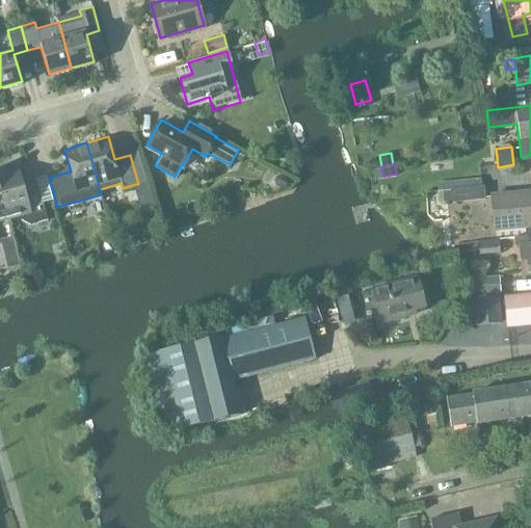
[(5,166),(0,167),(0,189),(9,225),(22,221),(30,227),(48,221),(36,181),(23,181),(18,165),(6,169),(5,166)]
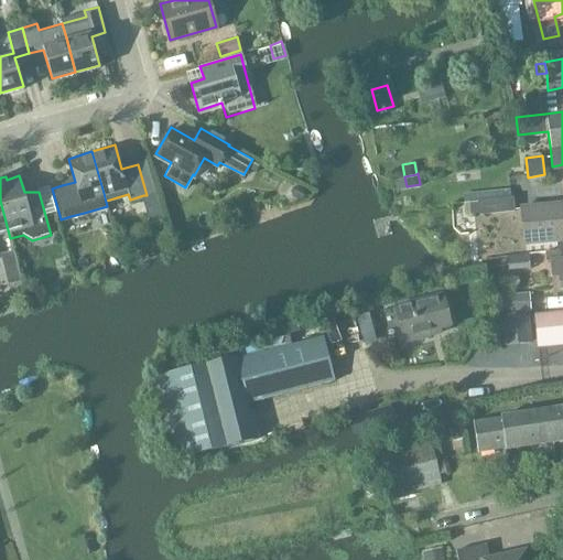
[(510,187),(476,191),(477,198),(511,195),(510,187)]
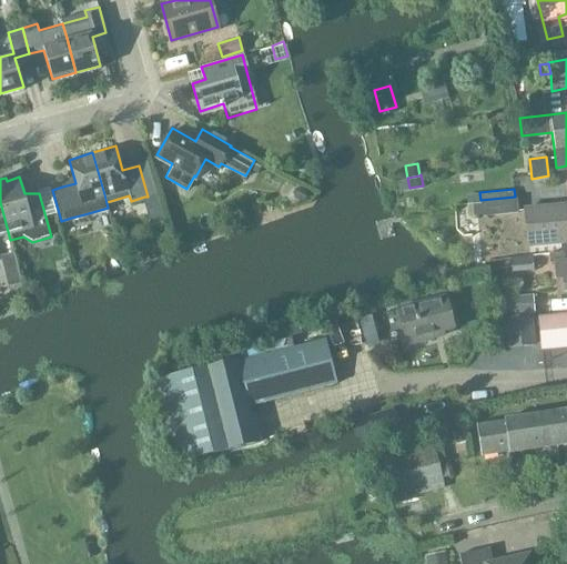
[(515,197),(481,200),(482,213),(482,214),(518,211),(516,197),(515,197)]
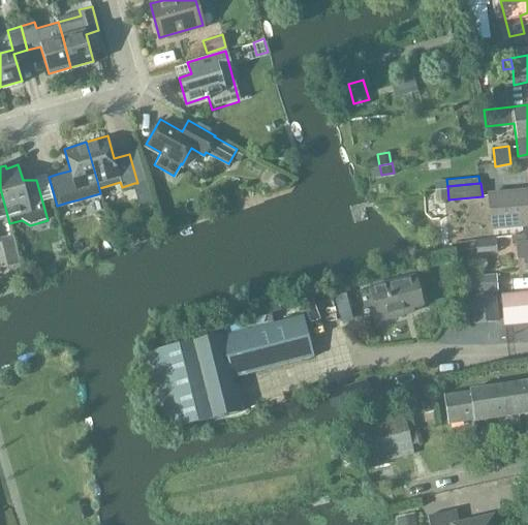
[(447,186),(435,187),(437,199),(448,198),(447,186)]
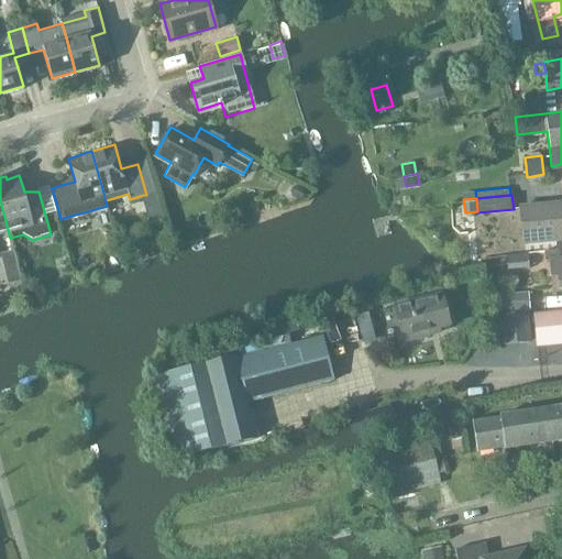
[(557,248),(561,247),(561,199),(519,204),(522,241),(555,238),(557,248)]
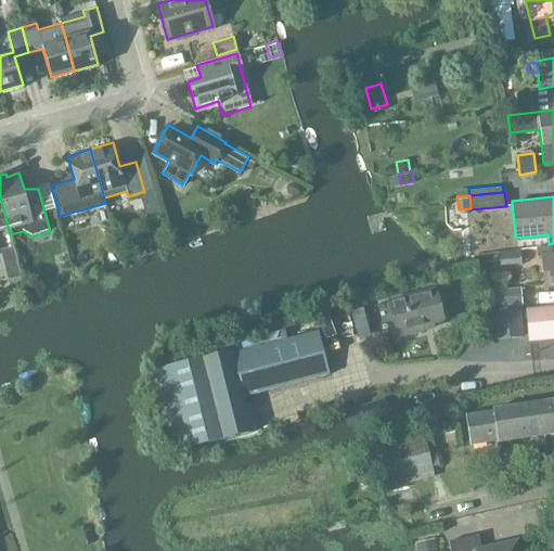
[(0,238),(10,234),(0,199),(0,238)]
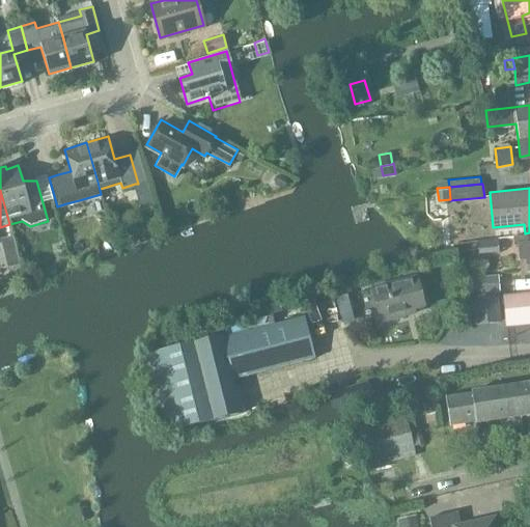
[(529,232),(525,233),(526,242),(518,243),(521,277),(529,276),(529,232)]
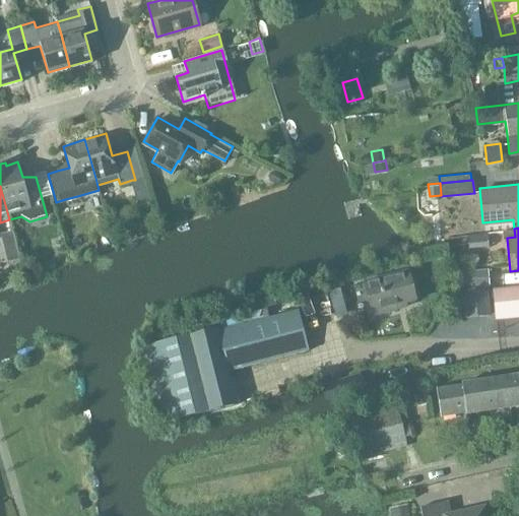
[(16,247),(4,250),(7,260),(18,257),(16,247)]
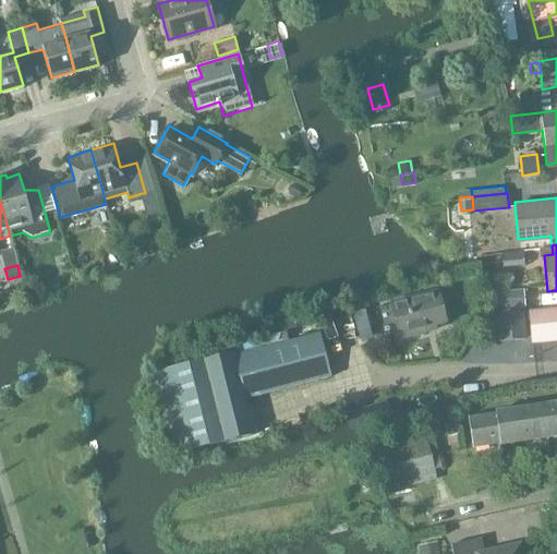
[(489,309),(525,306),(523,287),(487,290),(489,309)]
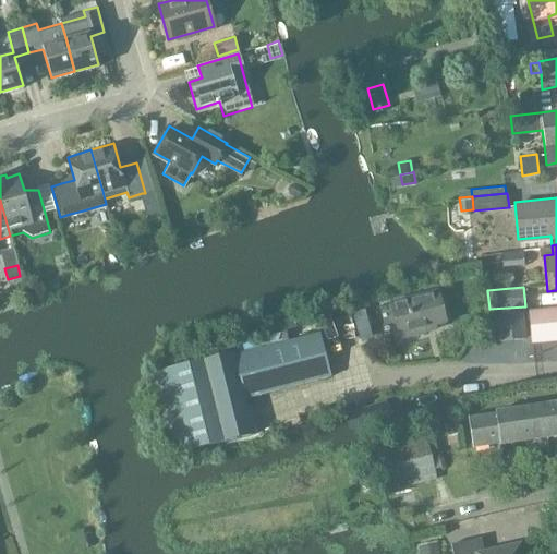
[(399,336),(425,329),(424,325),(445,320),(437,289),(390,301),(399,336)]
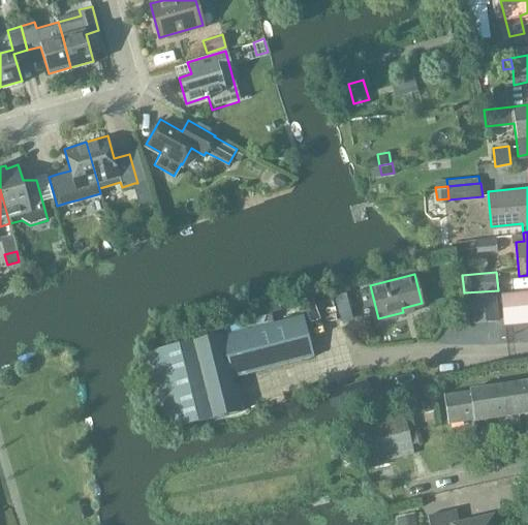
[(504,322),(527,319),(527,289),(501,292),(504,322)]
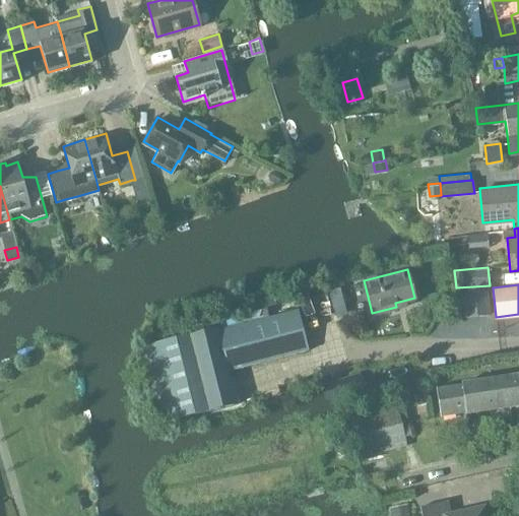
[(463,316),(490,314),(488,286),(461,288),(463,316)]
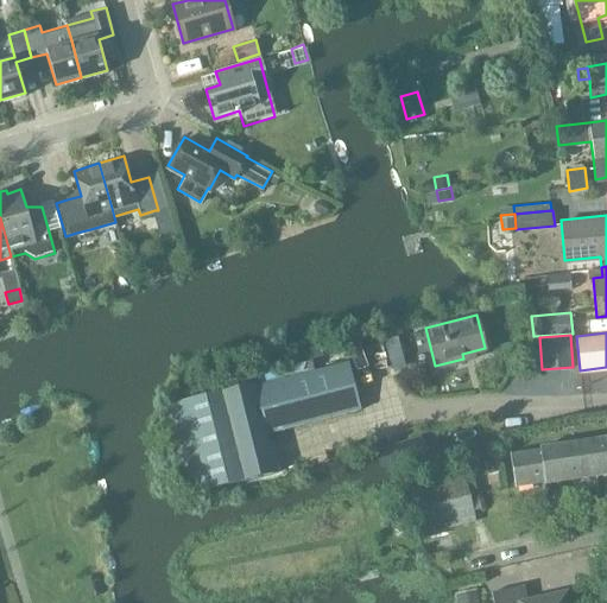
[(221,391),(170,404),(193,492),(244,478),(276,469),(266,431),(359,407),(346,361),(222,393),(221,391)]
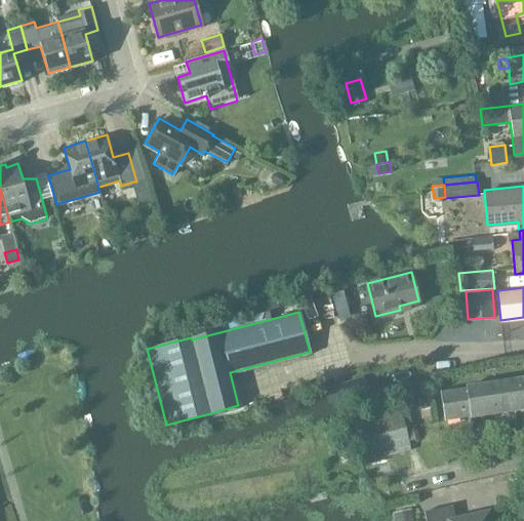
[(467,386),(471,414),(471,415),(523,407),(523,375),(466,384),(467,386)]
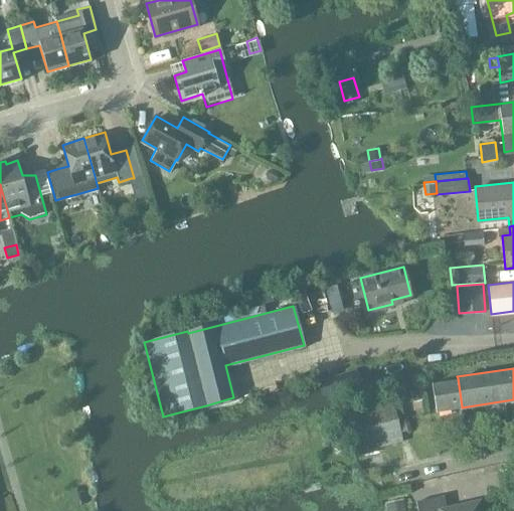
[(436,410),(462,406),(458,378),(432,382),(436,410)]
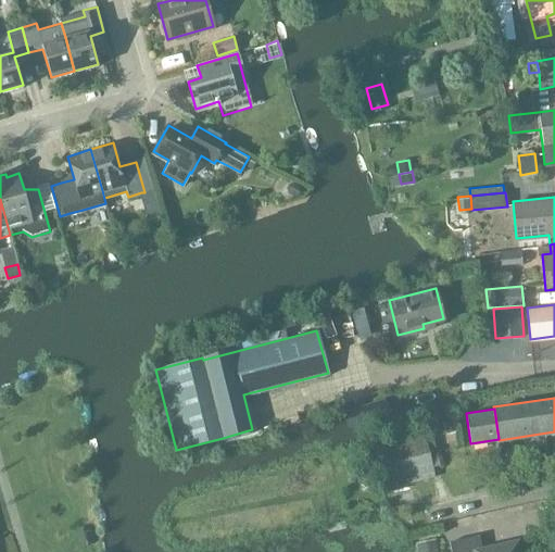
[(388,484),(431,474),(421,428),(378,438),(388,484)]
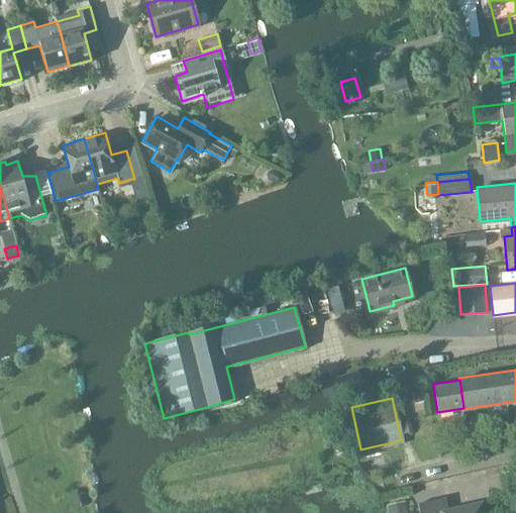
[(447,510),(444,497),(418,503),(419,512),(483,512),(481,503),(447,510)]
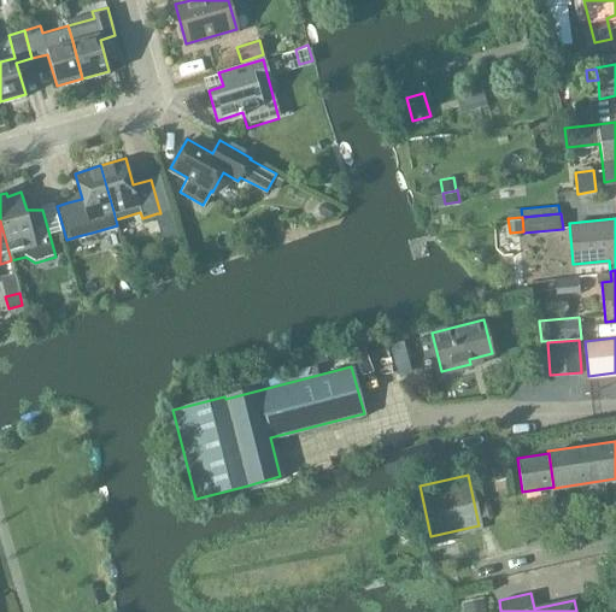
[(481,594),(462,599),(465,611),(482,611),(486,611),(481,594)]
